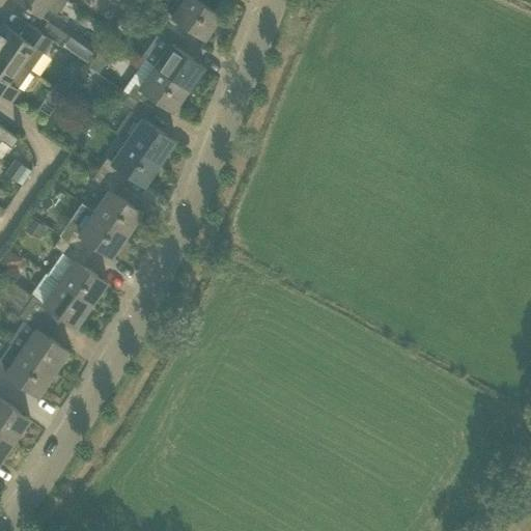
[(18,0),(42,16),(47,7),(56,15),(66,0),(18,0)]
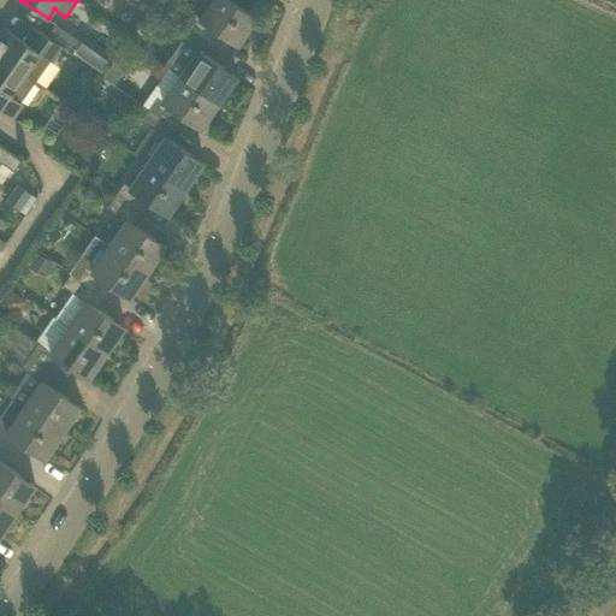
[(250,13),(231,0),(211,0),(201,16),(195,12),(187,24),(212,42),(220,30),(240,45),(258,18),(256,17),(259,15),(252,11),(250,13)]
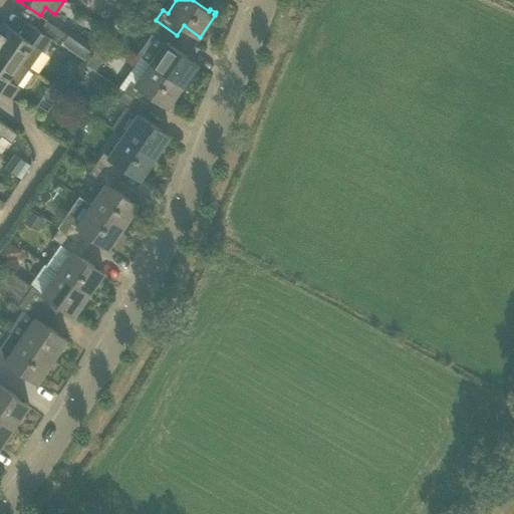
[(39,30),(52,39),(60,45),(67,34),(46,19),(39,29),(39,30)]
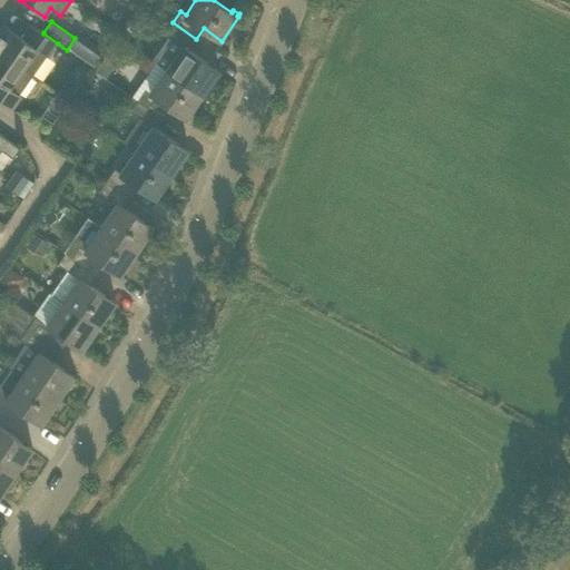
[(204,94),(220,71),(189,49),(196,39),(173,22),(165,33),(184,47),(168,69),(204,94)]
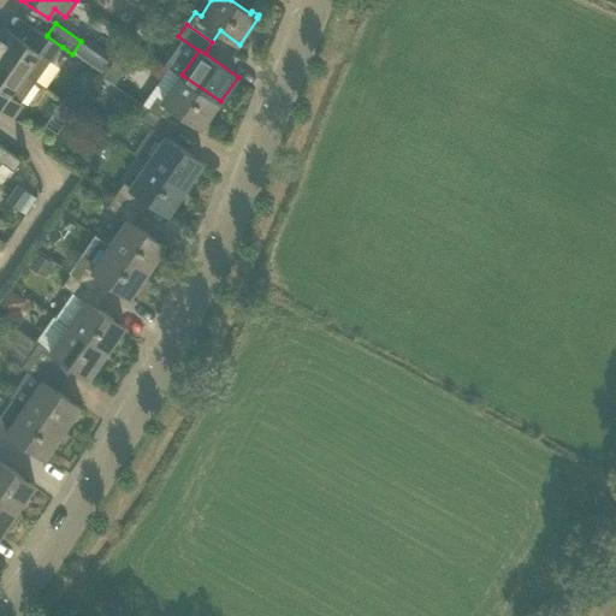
[(36,28),(27,42),(5,27),(0,34),(0,55),(36,82),(51,60),(52,61),(63,47),(47,36),(47,35),(36,28)]
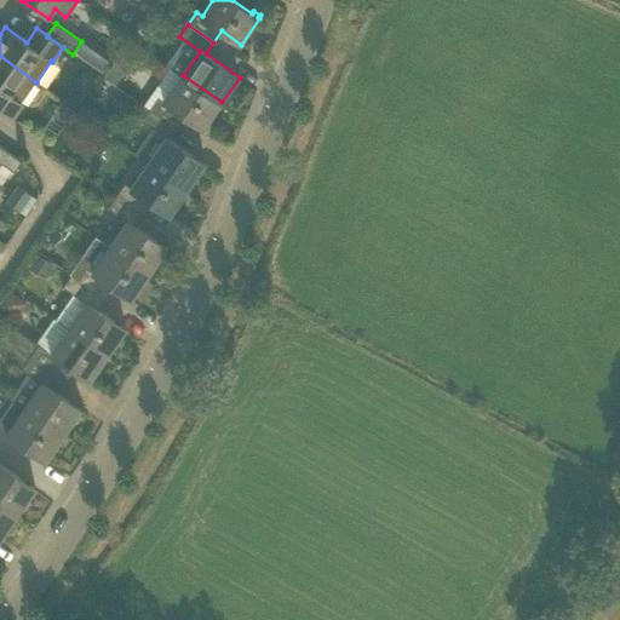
[(114,61),(126,69),(126,70),(132,63),(119,53),(114,61)]
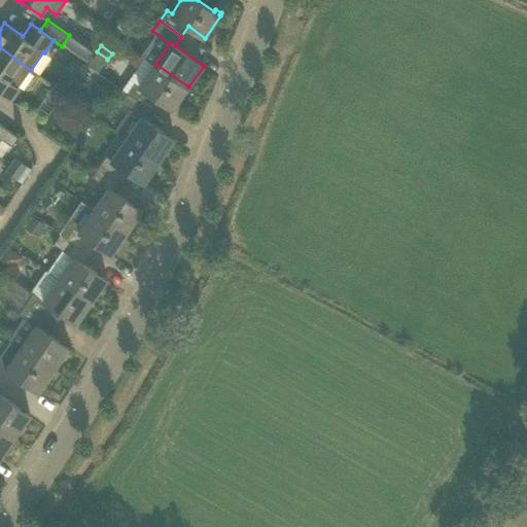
[(0,93),(11,101),(20,88),(19,88),(31,70),(0,47),(0,93)]
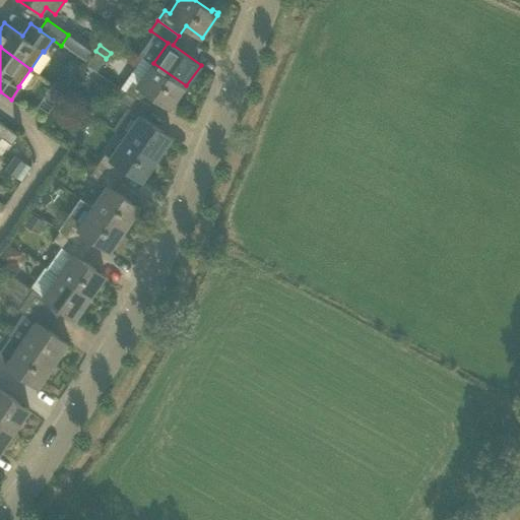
[(61,71),(72,78),(81,66),(70,58),(61,71)]
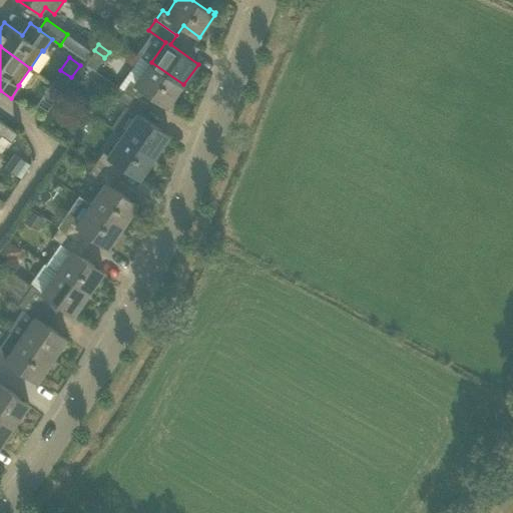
[(152,96),(168,106),(183,84),(151,62),(136,84),(131,80),(124,90),(146,105),(152,96)]
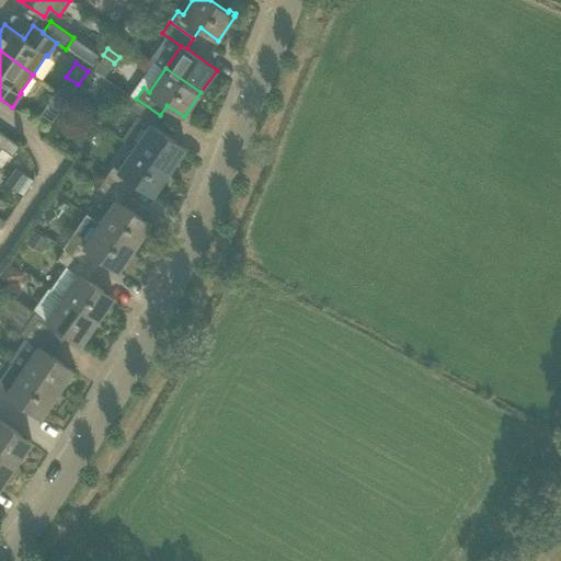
[(170,172),(186,148),(152,125),(160,115),(136,99),(128,109),(138,115),(122,138),(134,147),(170,172)]
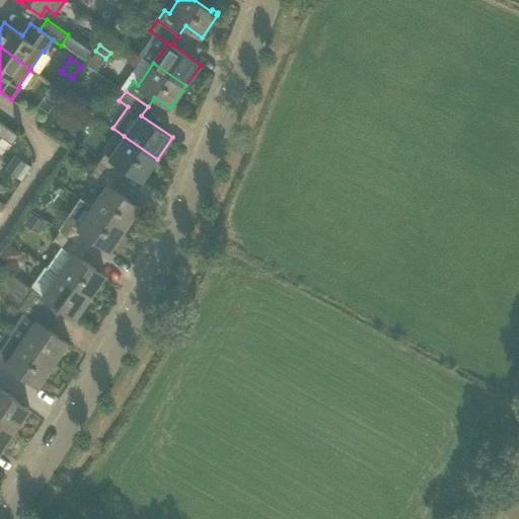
[(12,144),(19,135),(0,121),(0,139),(2,137),(12,144)]
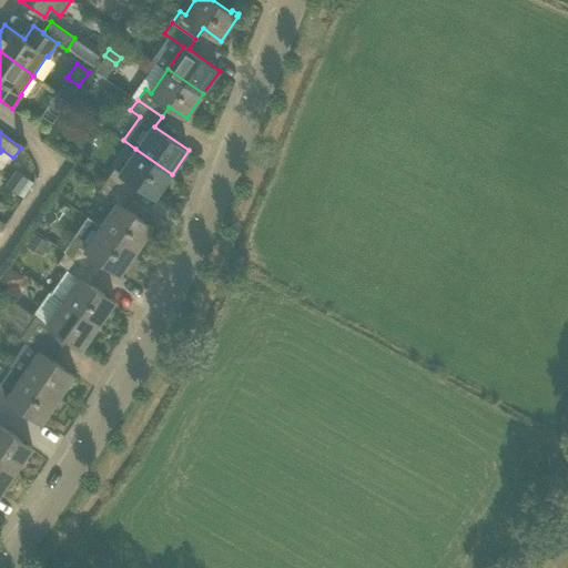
[(139,184),(156,198),(172,174),(135,149),(121,171),(115,168),(107,179),(131,195),(139,184)]
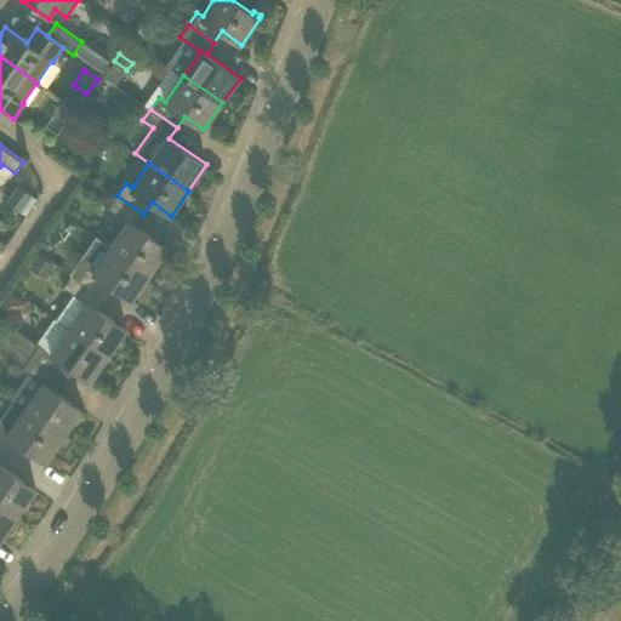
[(26,203),(32,194),(18,184),(12,194),(26,203)]
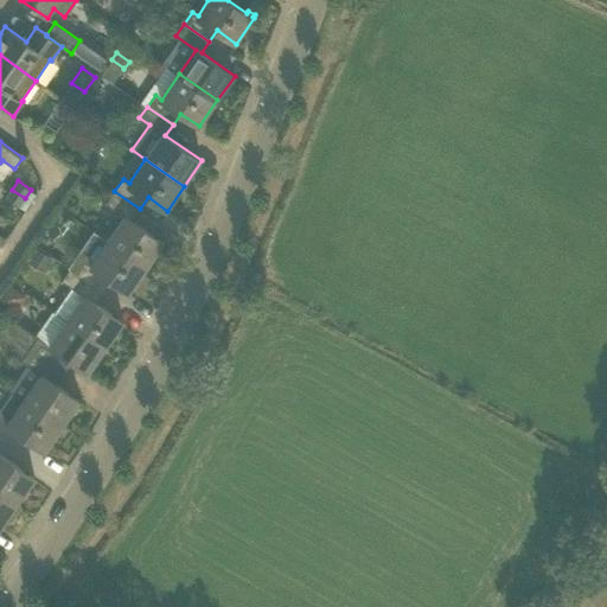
[(7,198),(20,206),(25,198),(12,190),(7,198)]
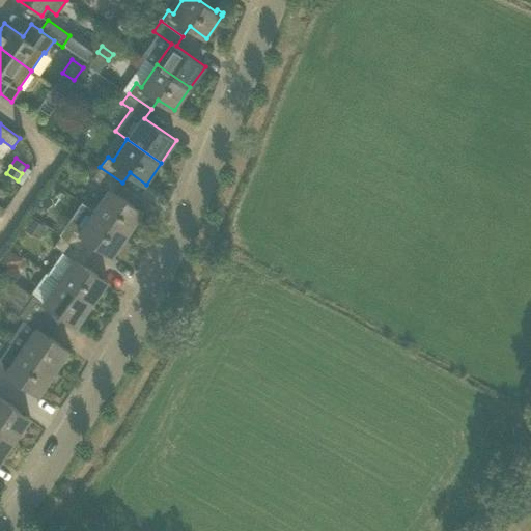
[(27,176),(32,169),(27,166),(22,173),(27,176)]
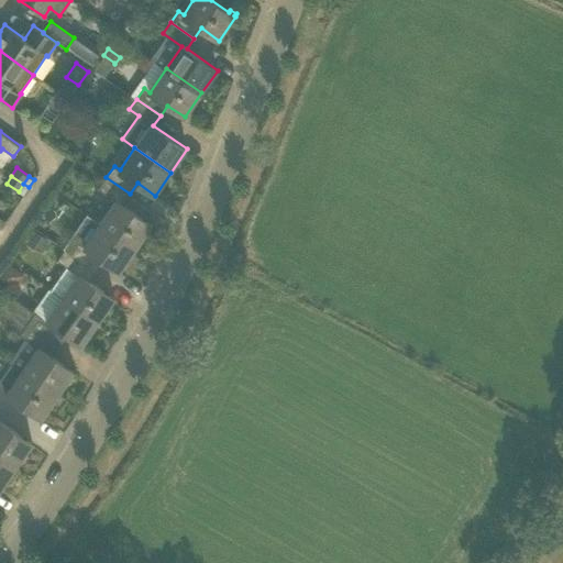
[(136,247),(153,224),(123,203),(130,194),(106,177),(99,188),(117,200),(101,223),(136,247)]
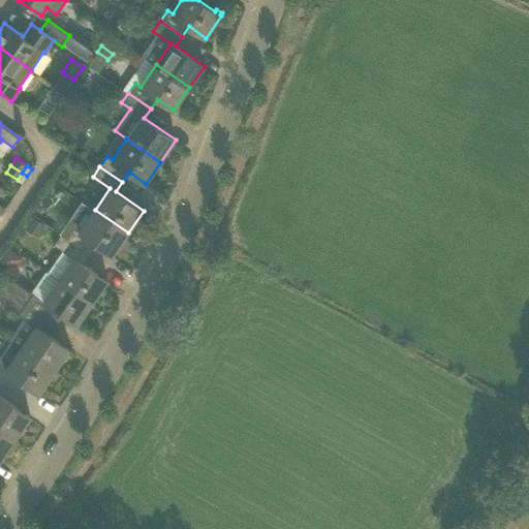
[(18,180),(22,183),(27,176),(22,173),(18,180)]
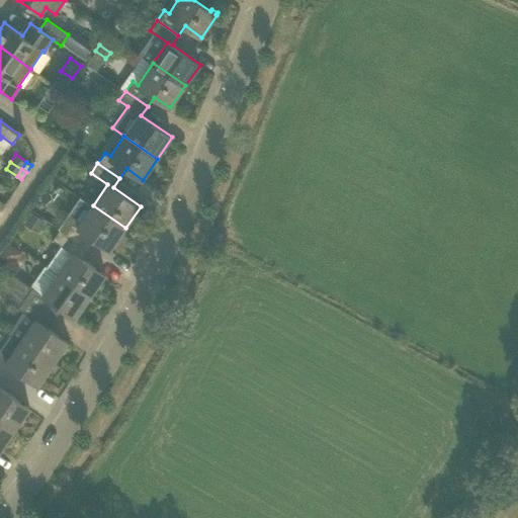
[(58,228),(61,229),(87,247),(93,238),(110,250),(125,228),(93,205),(78,227),(65,218),(58,228)]
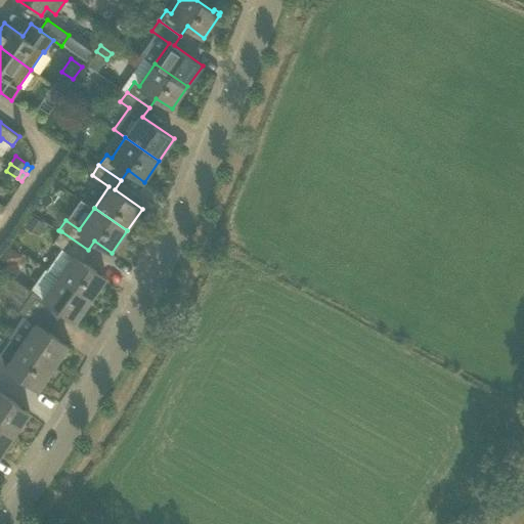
[(32,214),(25,226),(40,235),(47,223),(32,214)]
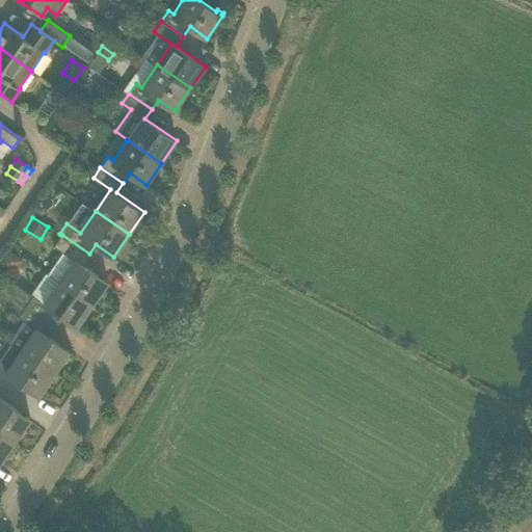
[(94,303),(108,282),(82,264),(89,254),(62,235),(55,246),(74,260),(59,281),(94,303)]
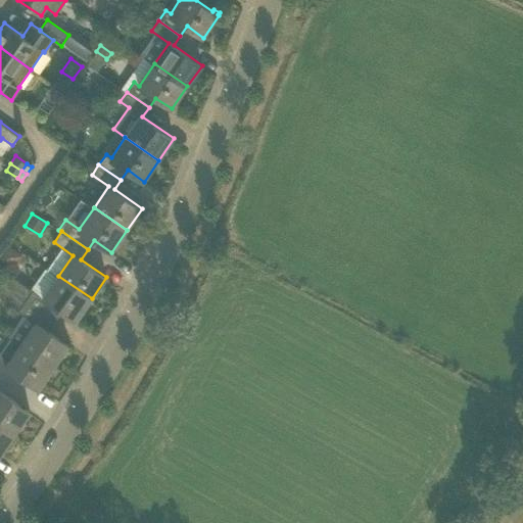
[(24,254),(11,245),(10,245),(1,257),(14,268),(14,267),(24,254)]
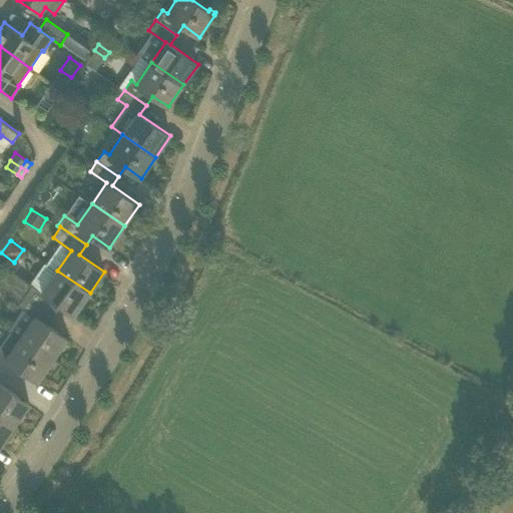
[(4,280),(25,295),(32,285),(32,284),(11,270),(4,280)]
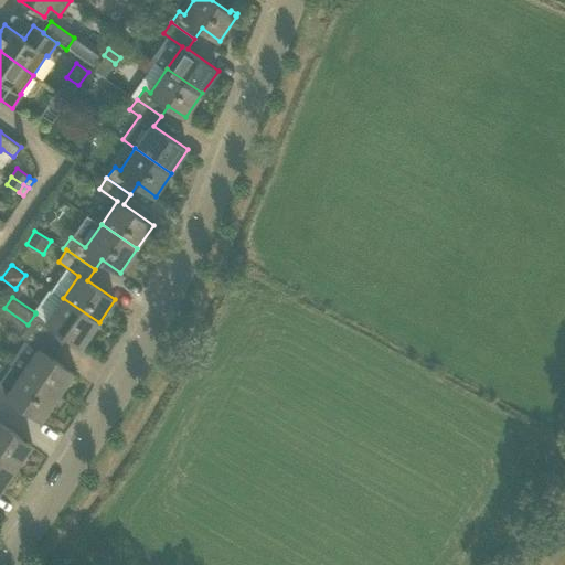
[(63,298),(46,321),(83,347),(99,322),(63,298)]
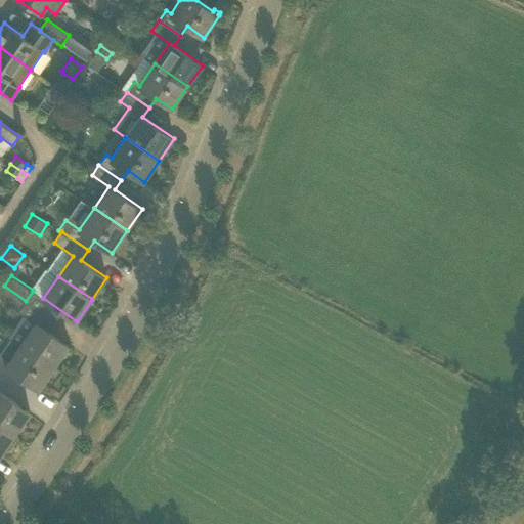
[(0,298),(19,311),(26,301),(4,286),(0,292),(0,298)]
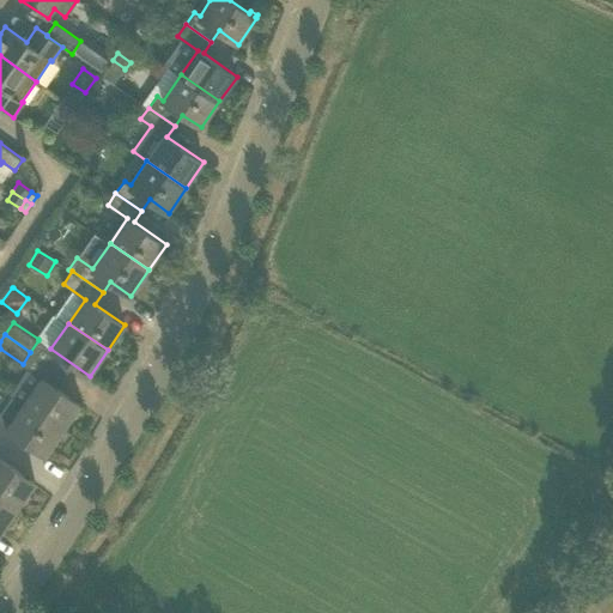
[(64,430),(82,405),(58,388),(42,377),(24,402),(64,430)]
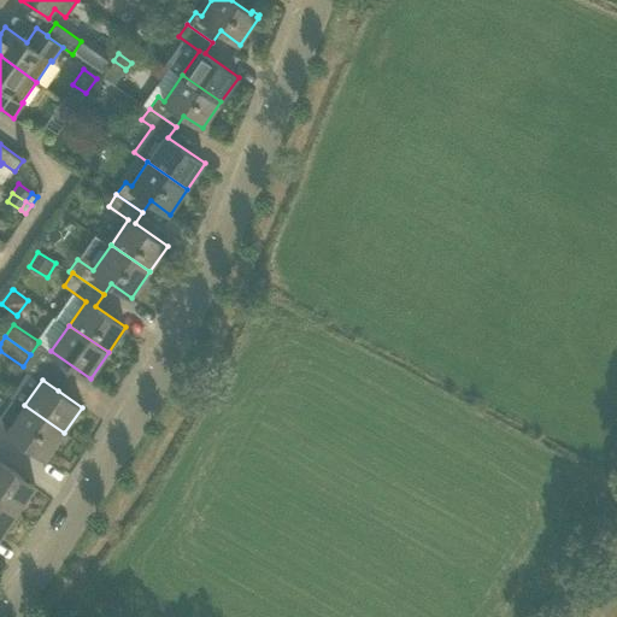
[(24,405),(24,406),(13,398),(0,416),(0,428),(46,459),(64,433),(24,405)]
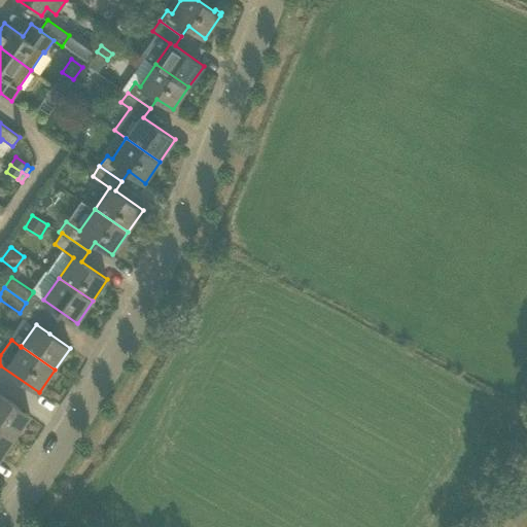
[(0,426),(15,436),(30,415),(0,393),(0,426)]
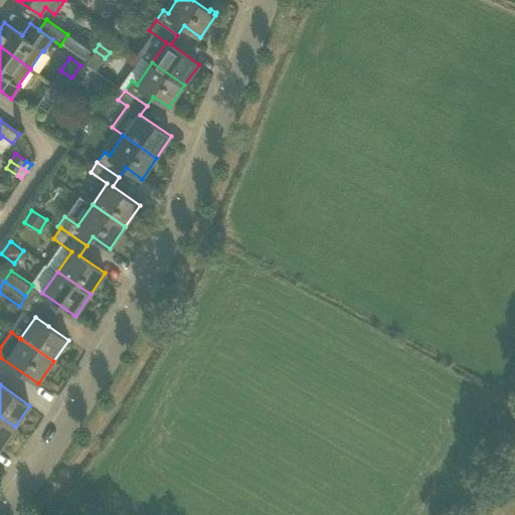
[(0,448),(15,426),(0,416),(0,448)]
